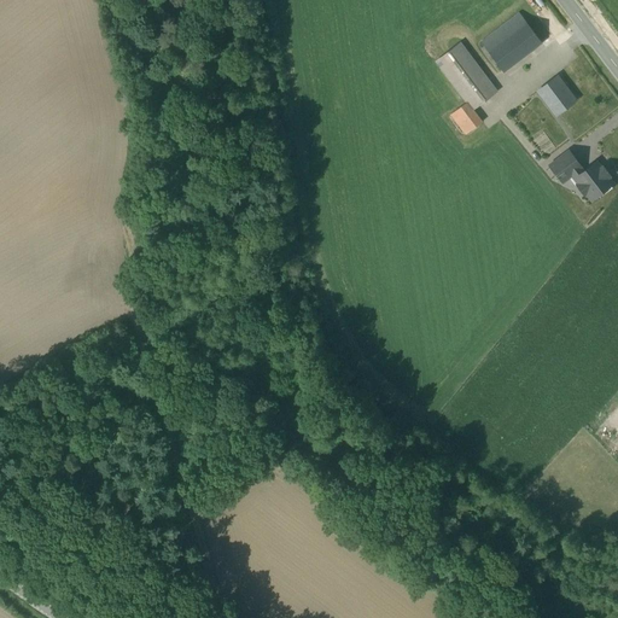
[(503,73),(541,42),(519,13),(481,44),(503,73)]
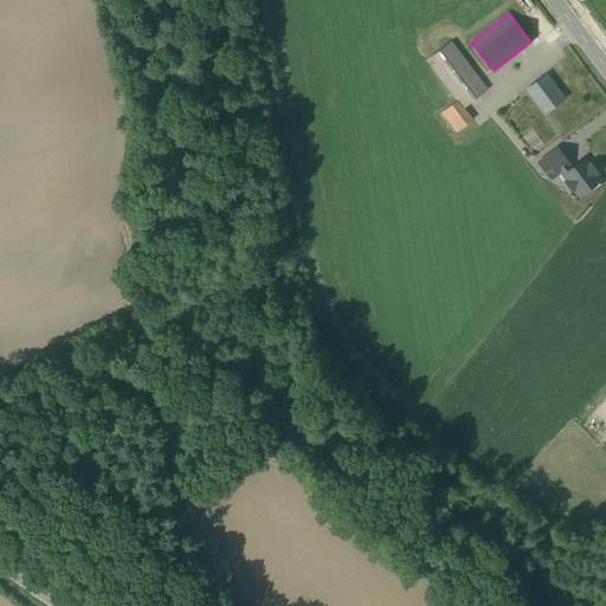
[(463,108),(487,90),(451,43),(427,59),(457,101),(442,113),(457,131),(472,120),(463,108)]
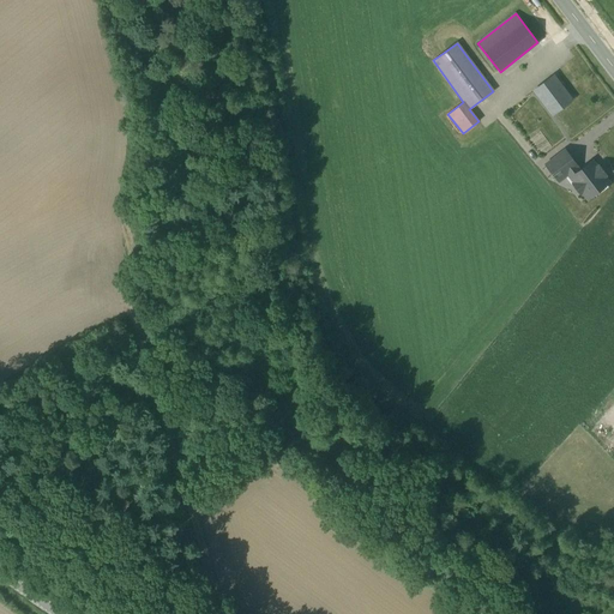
[(571,101),(553,77),(534,90),(553,114),(571,101)]
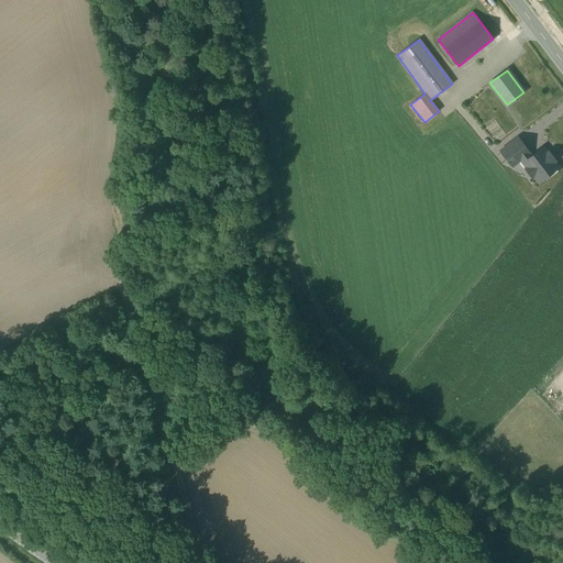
[(500,152),(511,166),(520,159),(528,153),(529,153),(518,139),(500,152)]
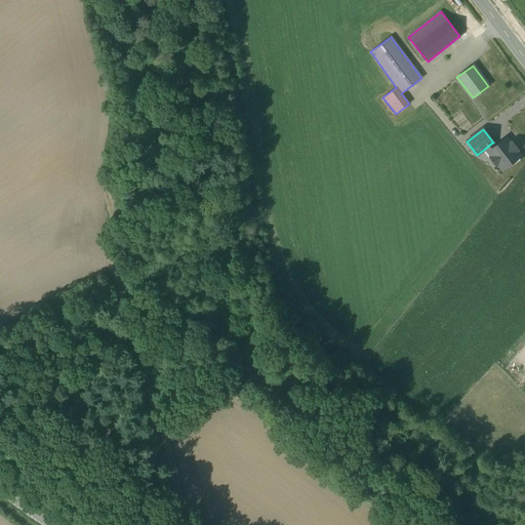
[(502,170),(520,156),(516,151),(518,150),(512,143),(510,144),(506,137),(494,147),(492,143),(485,149),(491,156),(490,158),(496,165),(497,164),(502,170)]
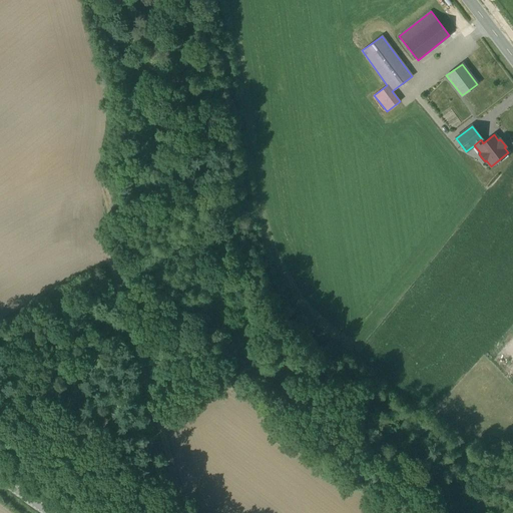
All buildings are outlined.
